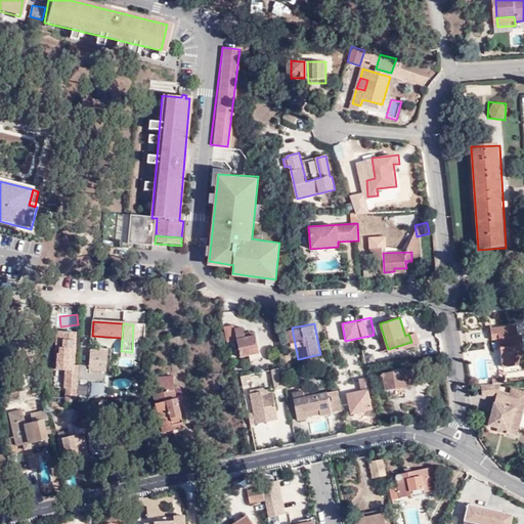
[(233,324),(223,326),(226,344),(236,342),(239,357),(259,353),(255,335),(245,337),(243,326),(234,329),(233,324)]
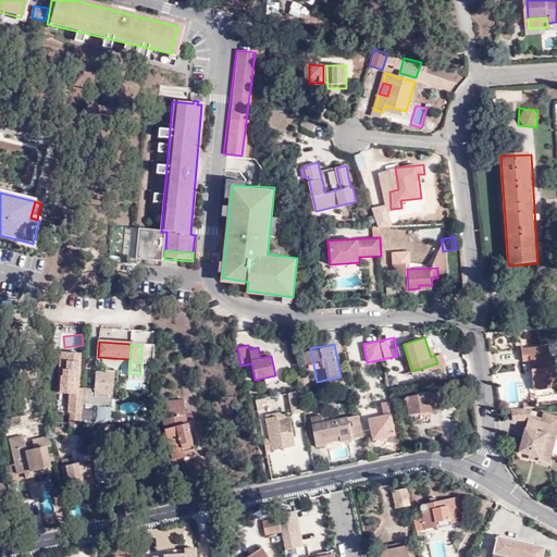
[(533,390),(556,387),(556,384),(555,357),(551,357),(549,346),(522,349),(523,360),(531,360),(533,390)]
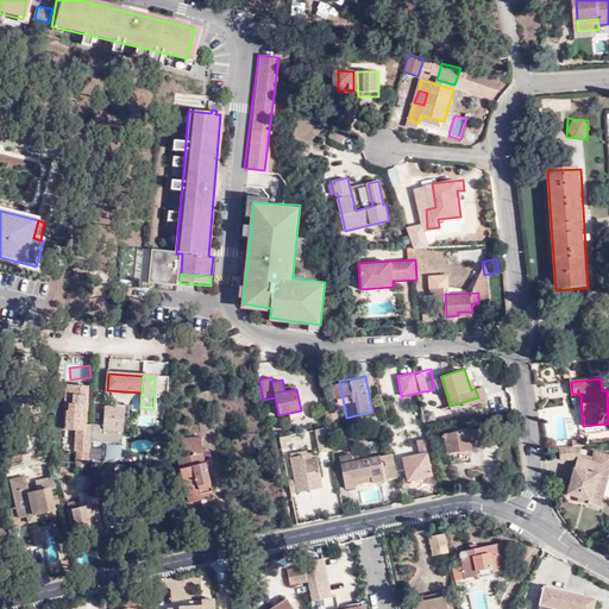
[(11,382),(1,381),(1,396),(10,396),(11,382)]
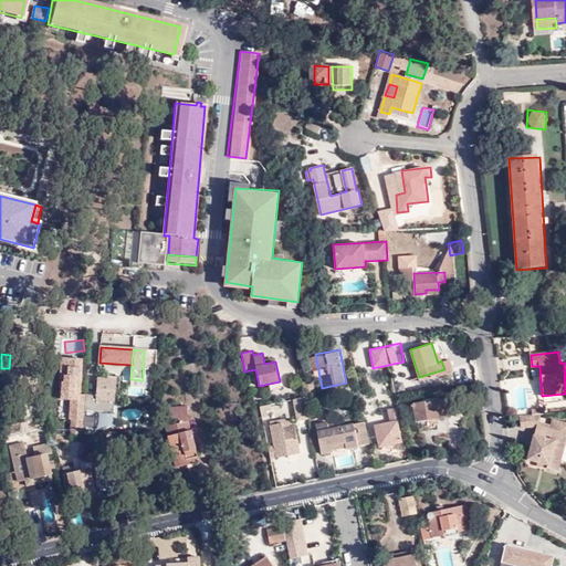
[(44,368),(45,359),(32,357),(31,366),(44,368)]
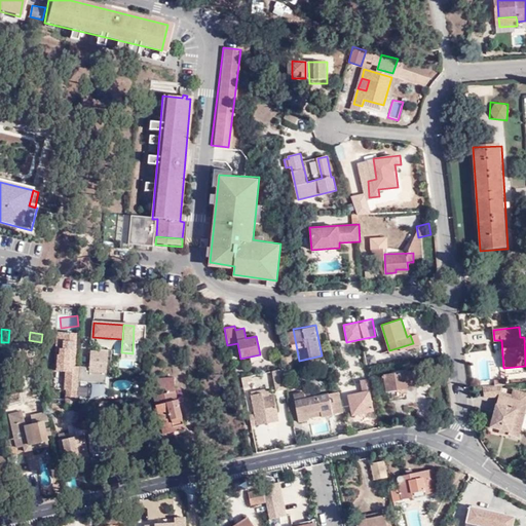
[(76,334),(55,333),(52,372),(74,373),(76,334)]
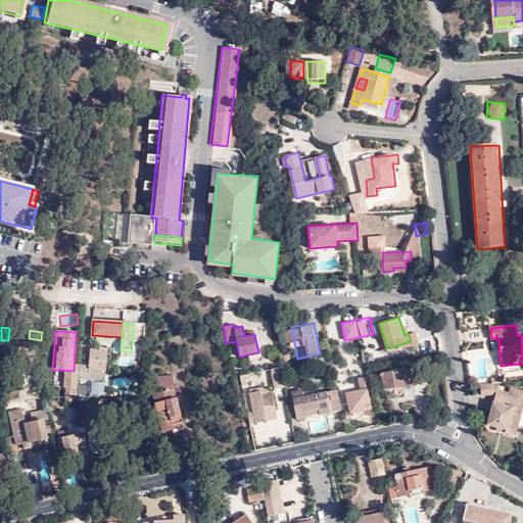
[(104,381),(106,351),(90,350),(89,366),(79,366),(78,379),(104,381)]
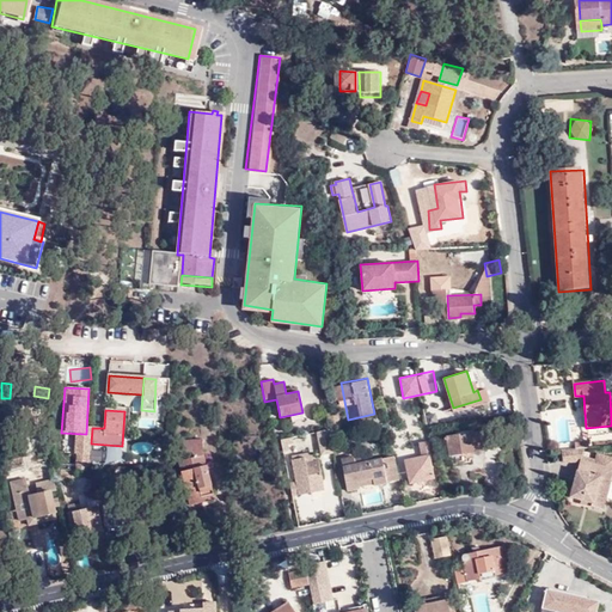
[(313,447),(314,454),(332,454),(331,430),(311,430),(312,447),(313,447)]
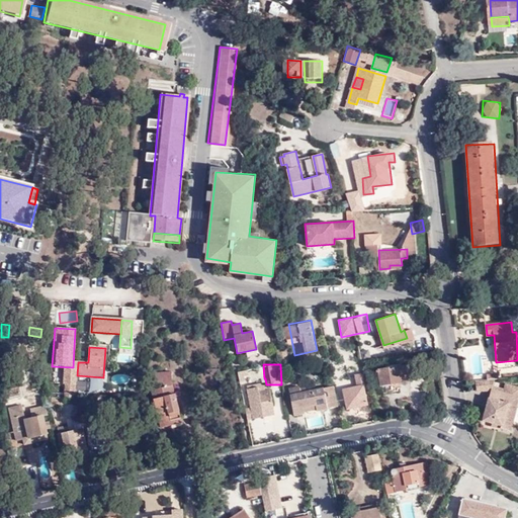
[(383,384),(401,381),(401,379),(409,378),(408,364),(381,369),(383,384)]
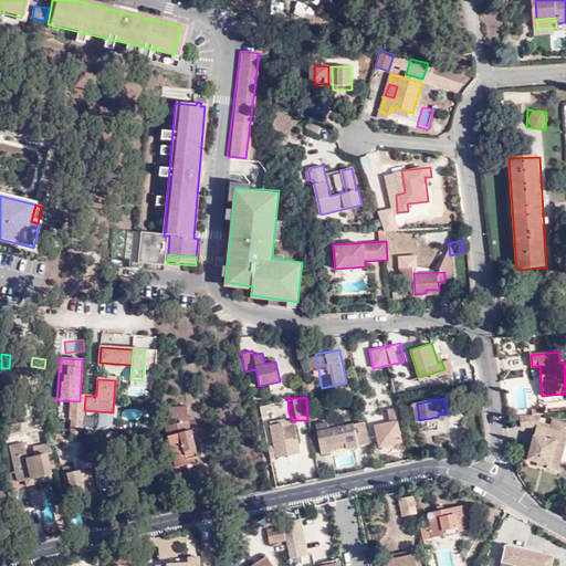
[(174,428),(197,425),(197,408),(174,408),(173,419),(186,419),(187,425),(174,426),(174,428)]
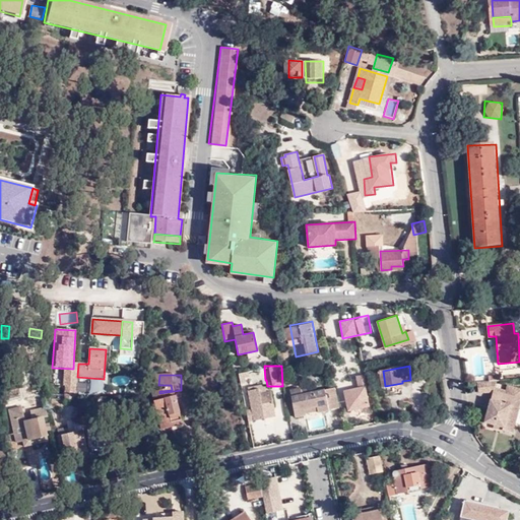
[(363,375),(358,377),(359,386),(344,389),(348,408),(368,405),(363,375)]
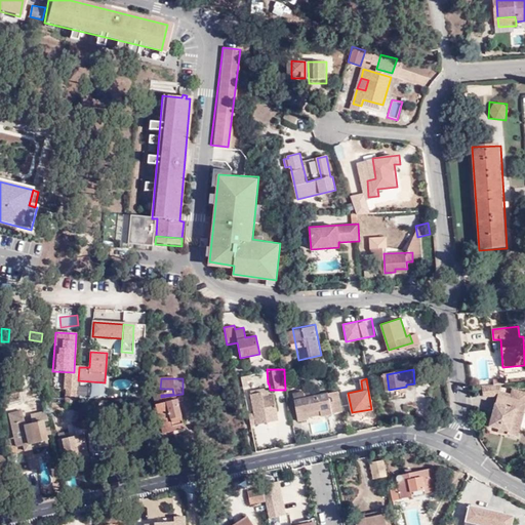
[(77,395),(85,397),(88,388),(80,385),(77,395)]
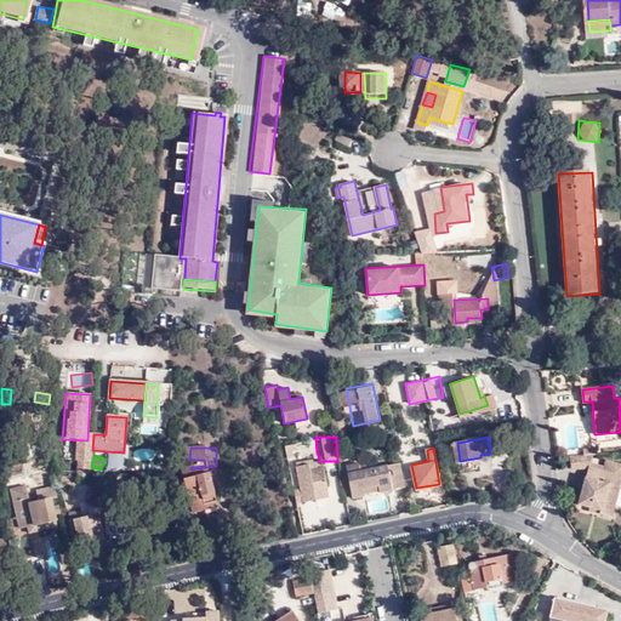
[(309,465),(311,469),(318,468),(315,456),(296,459),(297,467),(309,465)]
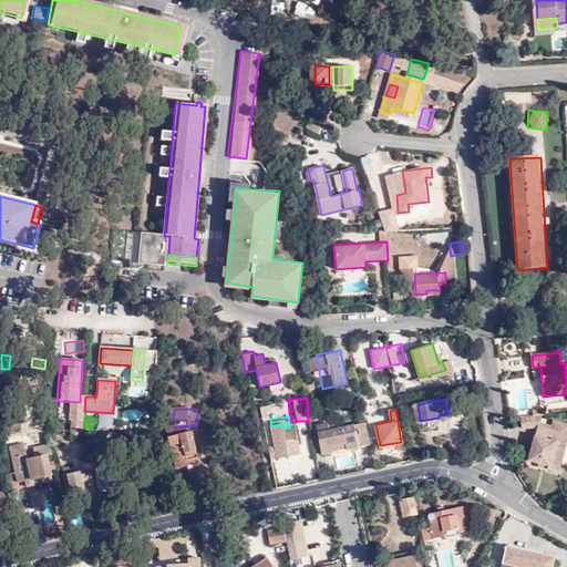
[(540,430),(543,424),(544,416),(525,420),(527,432),(540,430)]
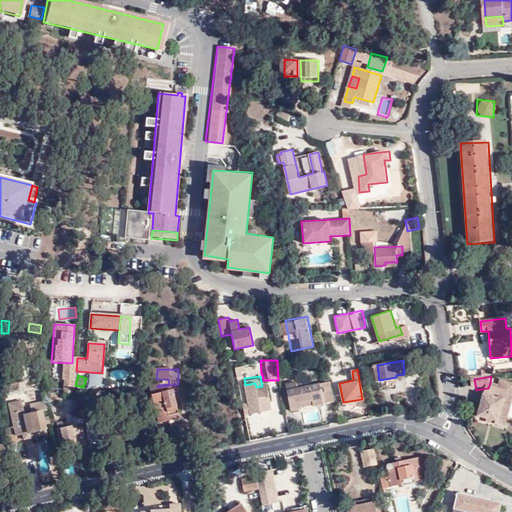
[(311,400),(313,406),(323,404),(319,384),(297,389),(296,381),(285,384),(291,411),(300,409),(299,403),(311,400)]
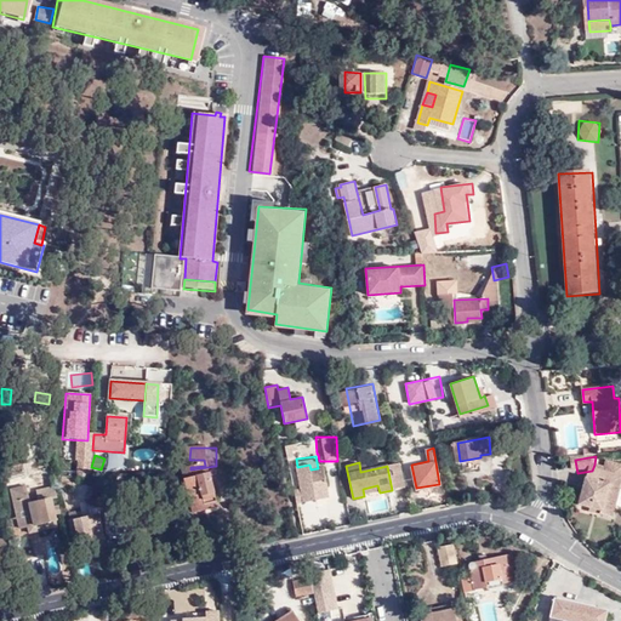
[(594,465),(592,471),(584,503),(597,507),(596,511),(605,513),(605,516),(617,519),(620,507),(620,506),(620,465),(610,462),(609,468),(594,465)]
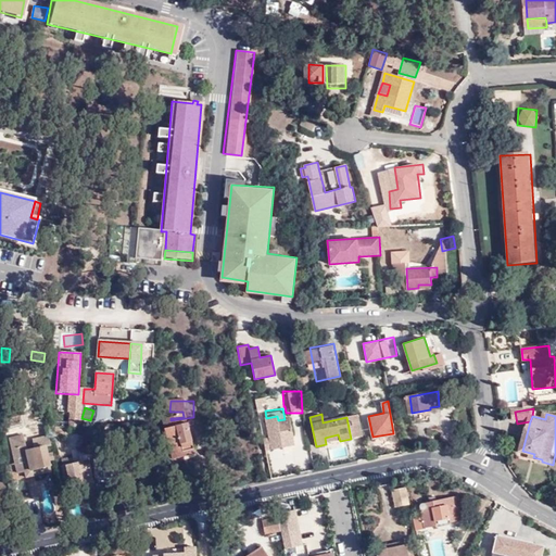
[(282,447),(281,442),(294,440),(290,418),(285,419),(278,420),(277,416),(266,418),(272,450),(282,447)]
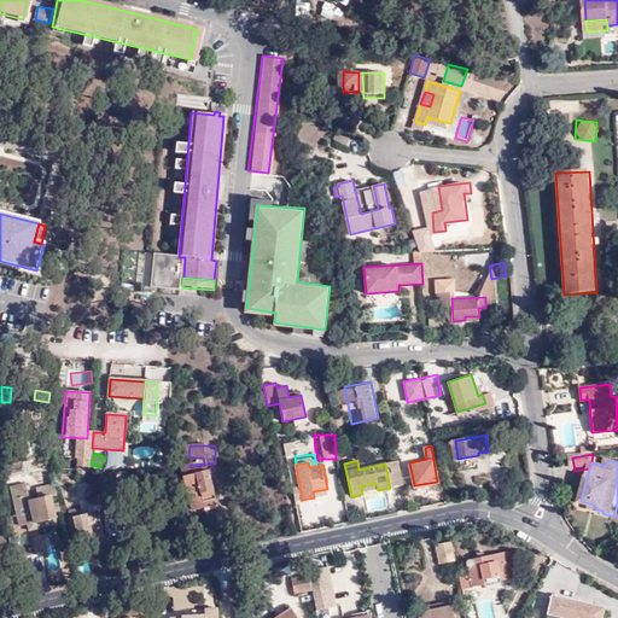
[(222,501),(215,464),(190,467),(194,502),(209,501),(209,503),(222,501)]
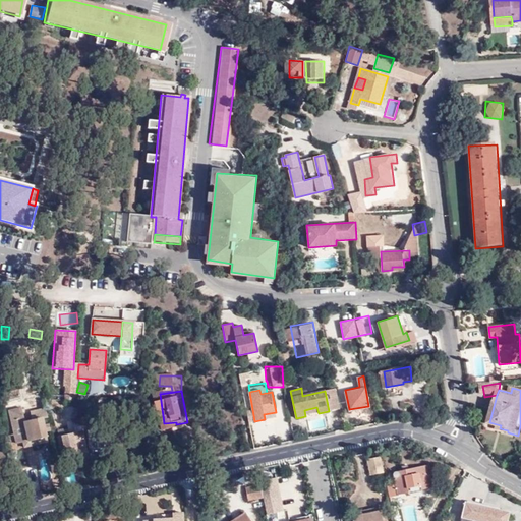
[(316,407),(304,410),(305,416),(319,413),(316,407)]
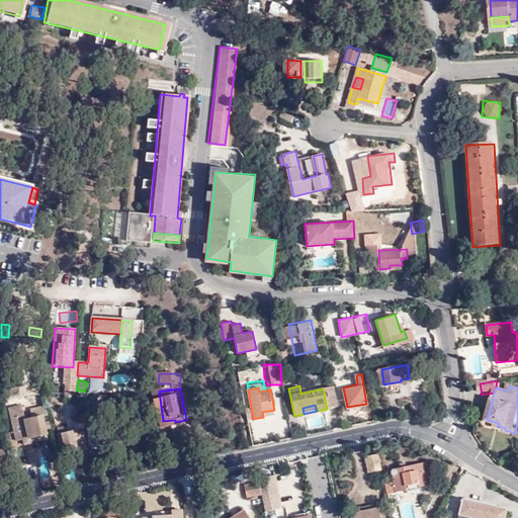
[(47,429),(52,428),(46,406),(32,408),(34,417),(27,419),(26,418),(17,420),(16,415),(9,417),(14,443),(22,442),(23,447),(31,445),(30,438),(48,434),(47,429)]
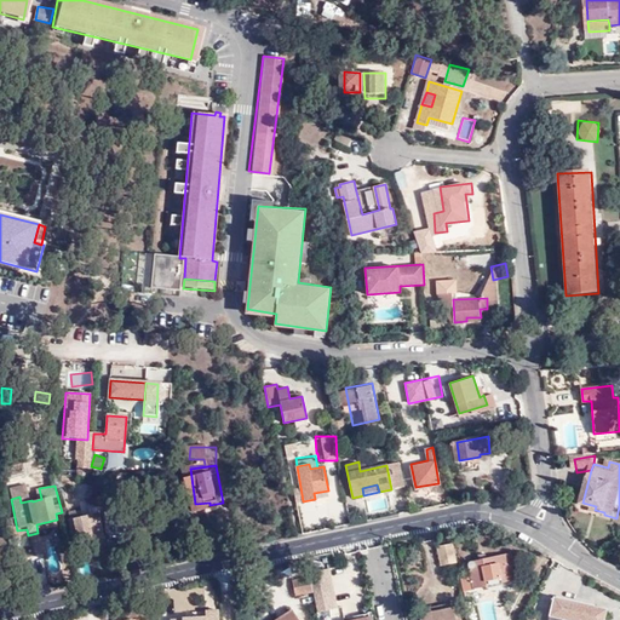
[(98,507),(99,515),(103,529),(105,529),(107,535),(133,534),(133,528),(136,528),(135,510),(131,510),(131,507),(128,507),(127,501),(137,500),(136,488),(112,489),(113,506),(98,507)]
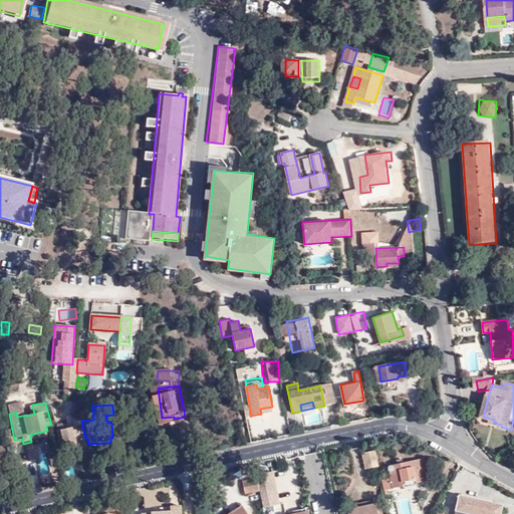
[(174,419),(174,417),(162,418),(163,426),(185,422),(185,417),(174,419)]
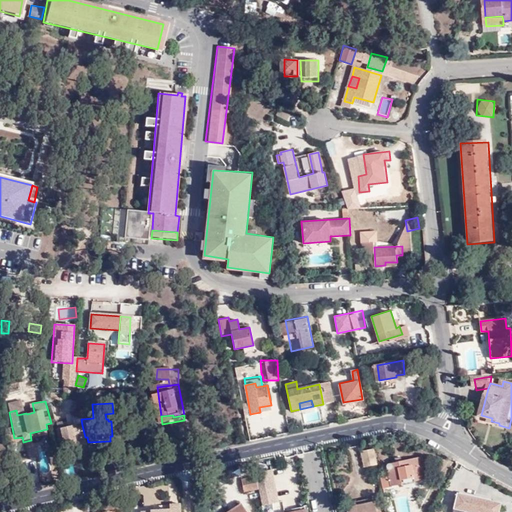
[(63,448),(65,448),(78,445),(80,445),(79,439),(85,437),(82,425),(76,426),(75,425),(59,428),(63,448)]
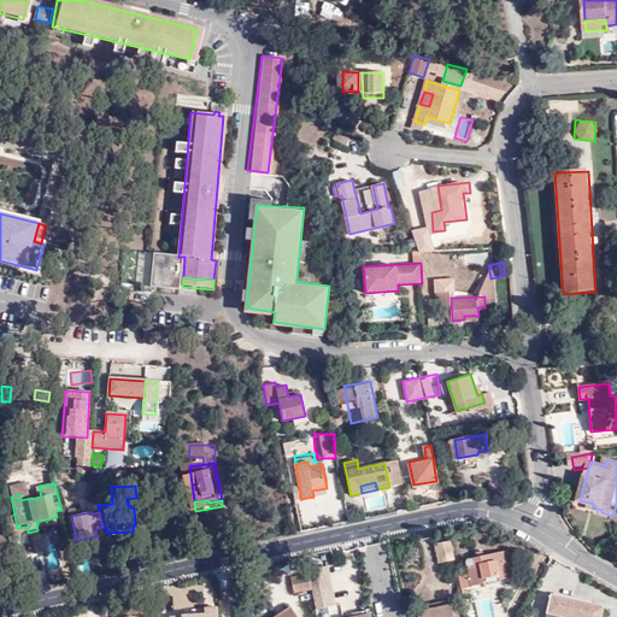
[(36,522),(37,530),(58,526),(57,517),(36,522)]
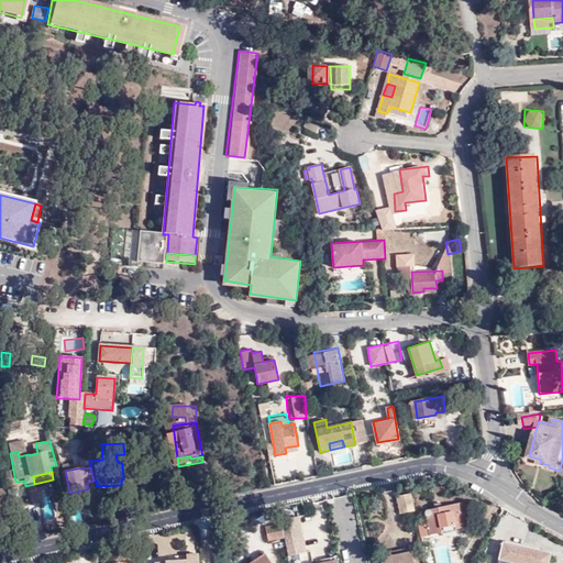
[(401,510),(414,507),(410,489),(397,492),(401,510)]
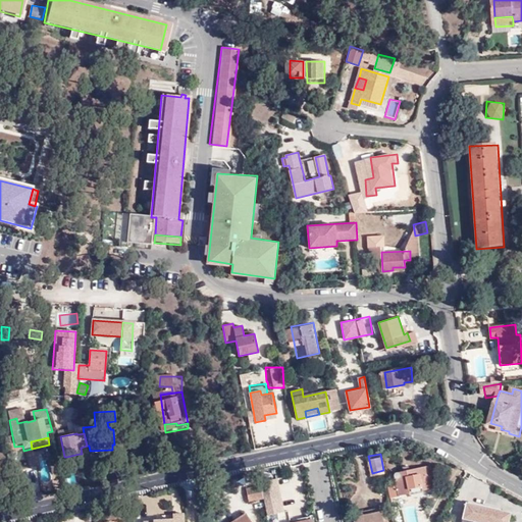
[(54,474),(61,472),(59,464),(52,466),(54,474)]
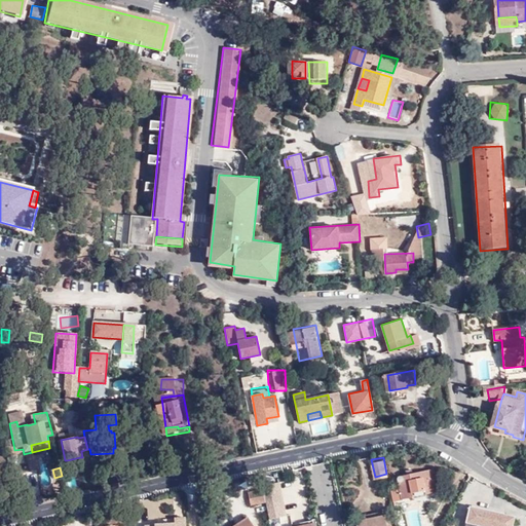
[(89,467),(72,468),(74,485),(91,483),(89,467)]
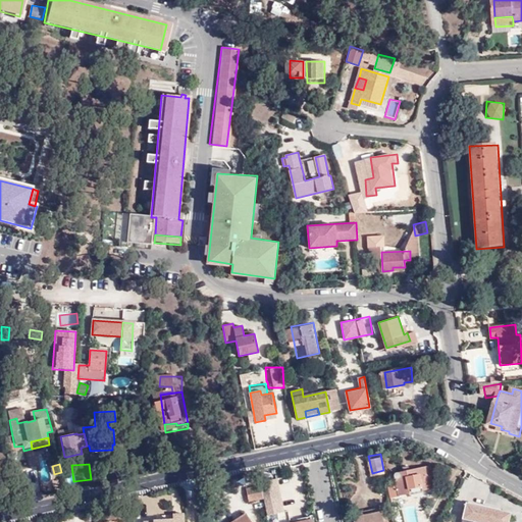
[(402,494),(420,491),(433,488),(429,466),(396,474),(395,476),(399,496),(402,494)]
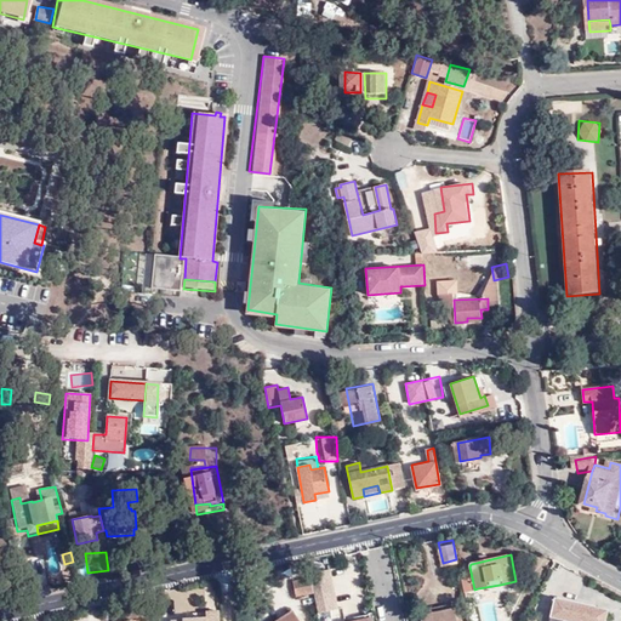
[(328,575),(311,579),(314,593),(330,591),(328,575)]
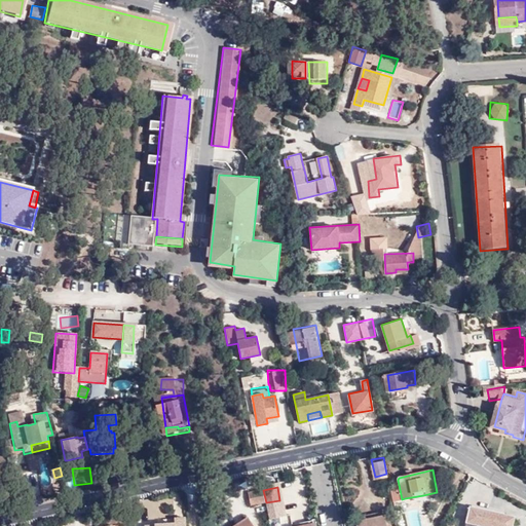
[(266,502),(263,490),(250,493),(252,505),(266,502)]
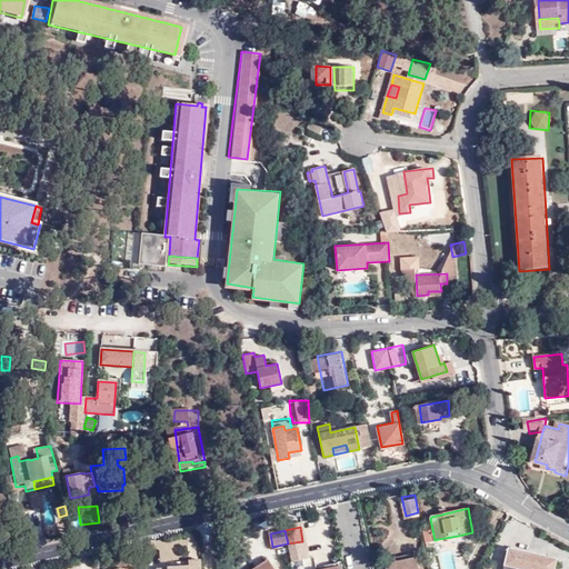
[(526,567),(543,568),(546,568),(548,548),(519,545),(520,537),(510,536),(509,543),(511,543),(509,562),(527,565),(526,567)]
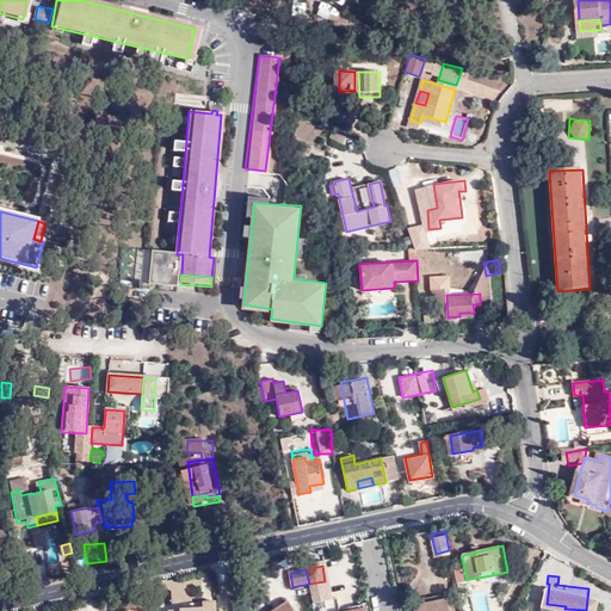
[(451,610),(448,592),(427,596),(426,594),(412,598),(414,610),(451,610)]
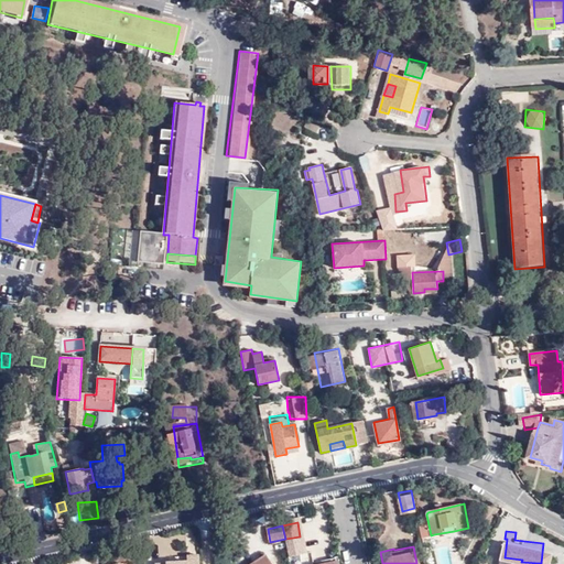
[(201,563),(198,552),(186,555),(187,561),(174,563),(201,563)]
